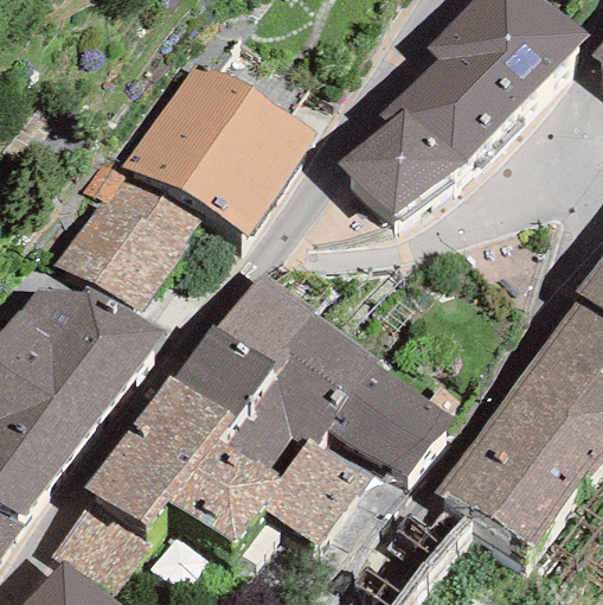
[(588,33),(550,0),(472,0),(429,48),(438,53),(506,118),(588,33)]
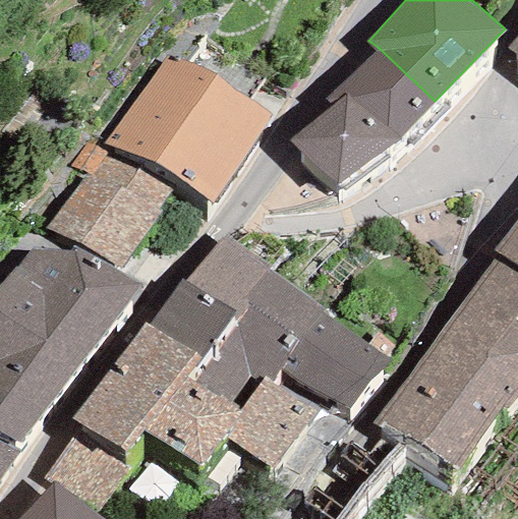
[(399,139),(435,101),(377,46),(325,99),(332,105),(349,91),(399,139)]
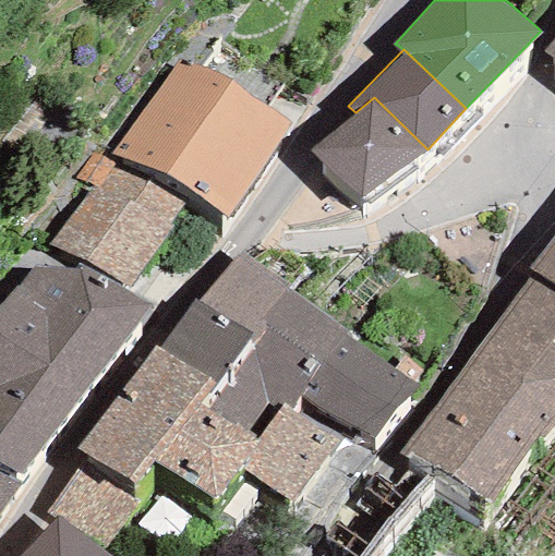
[(181,58),(115,153),(193,194),(232,216),(294,116),(181,58)]
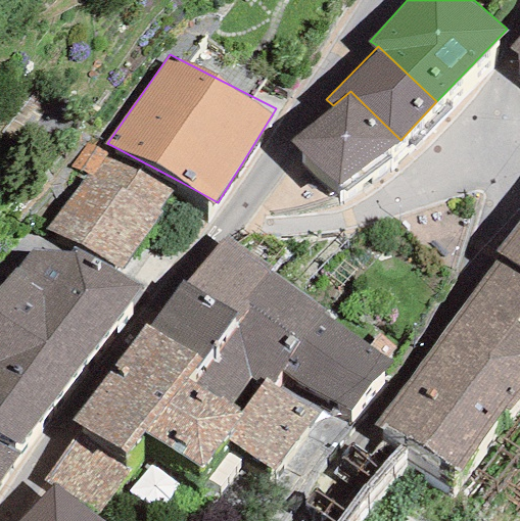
[(341,186),(400,140),(350,91),(333,105),(292,139),(341,186)]
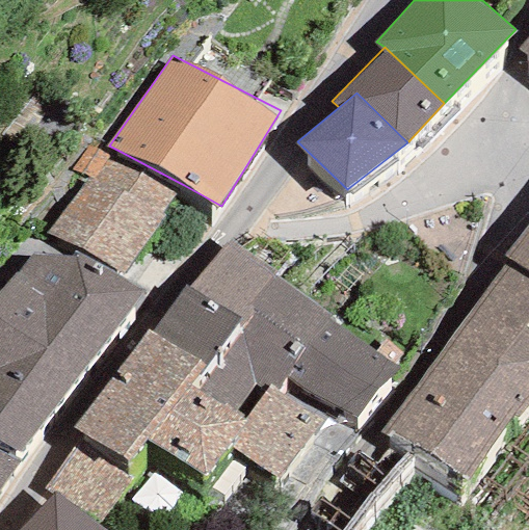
[(91,177),(47,232),(126,271),(184,185),(109,146),(105,151),(90,141),(71,166),(91,177)]
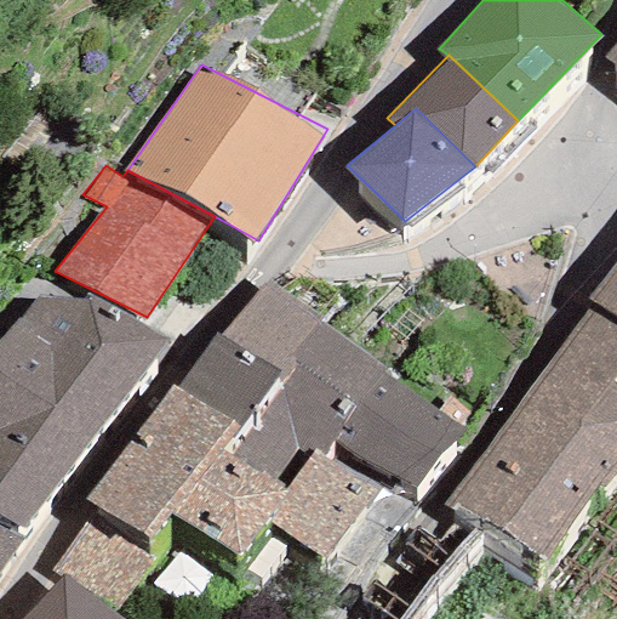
[(616,268),(596,297),(616,312),(616,268)]
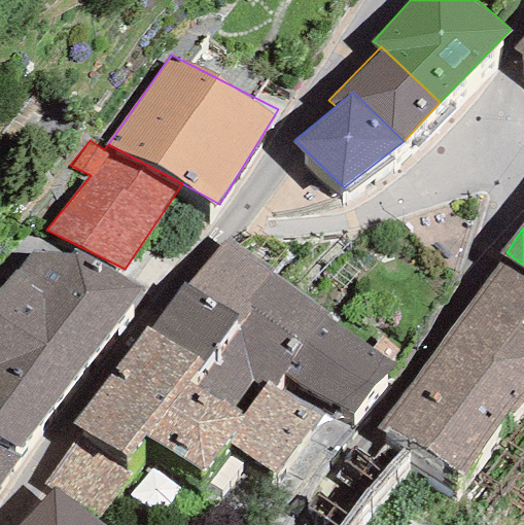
[(330,311),(231,236),(187,282),(184,280),(151,327),(204,360),(189,382),(243,414),(271,379),(279,384),(286,373),(328,314),(330,311)]
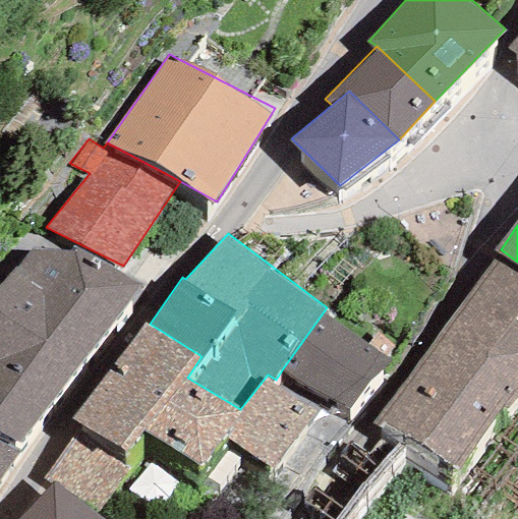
[(72,249),(32,247),(0,290),(0,431),(19,444),(141,283),(75,245),(72,249)]
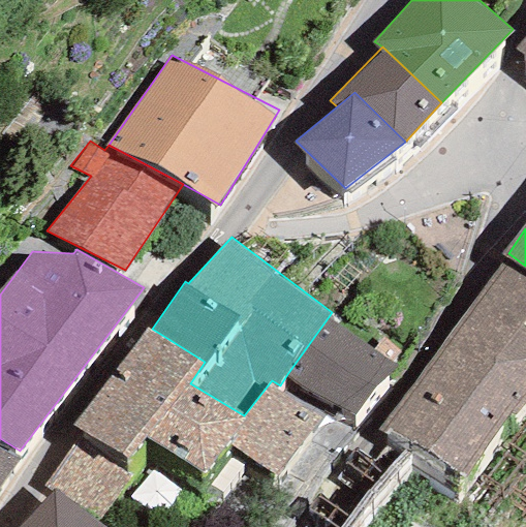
[(525,266),(508,253),(379,428),(387,433),(393,424),(466,477),(525,397),(525,266)]
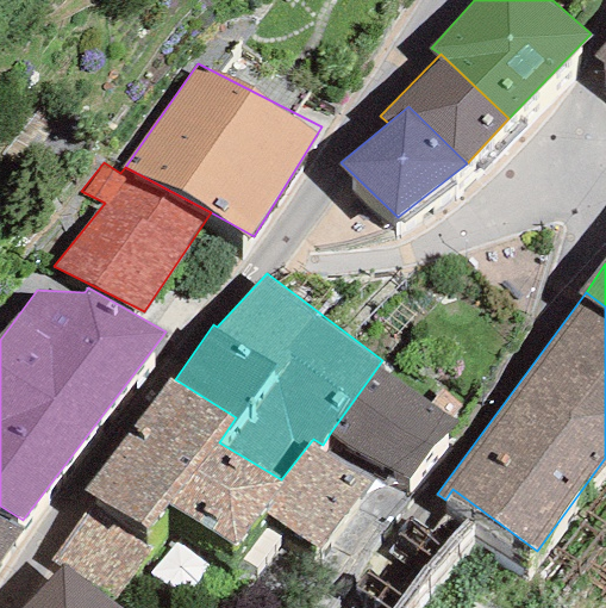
[(458,421),(380,364),(331,432),(408,478),(458,421)]
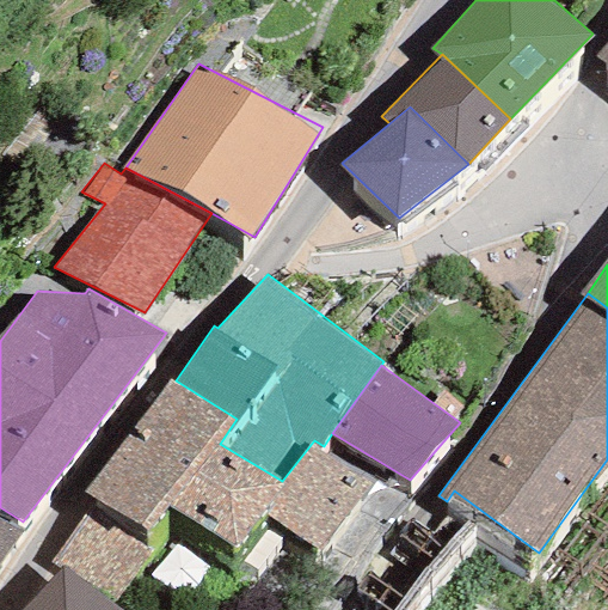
[(282,481),(220,444),(237,419),(176,380),(171,378),(133,433),(196,470),(264,512),(266,510),(323,548),(376,479),(324,446),(314,440),(282,481)]
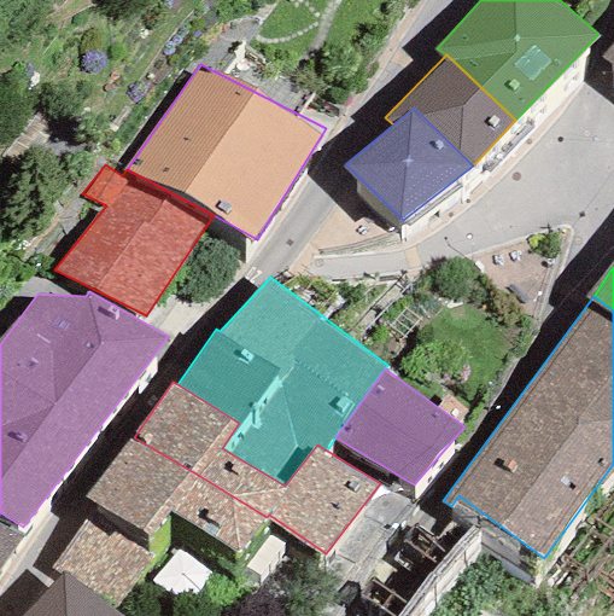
[(267,517),(198,475),(134,437),(87,497),(97,501),(150,538),(170,507),(239,552),(267,517)]
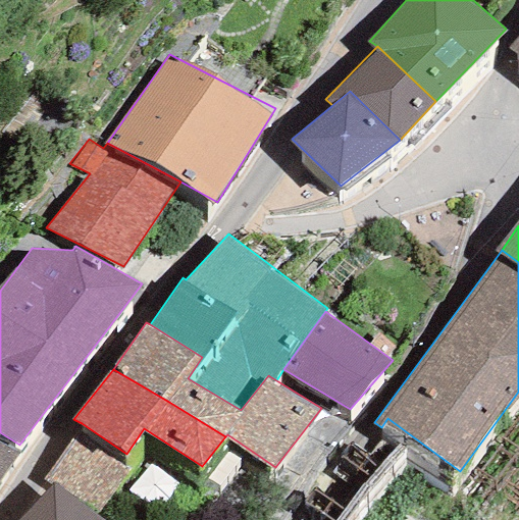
[(55,480),(99,513),(132,467),(122,460),(126,454),(82,423),(41,479),(50,486),(55,480)]
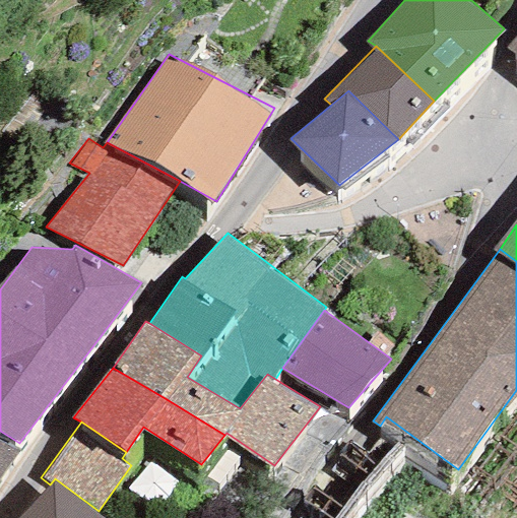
[(0,475),(19,443),(0,431),(0,475)]
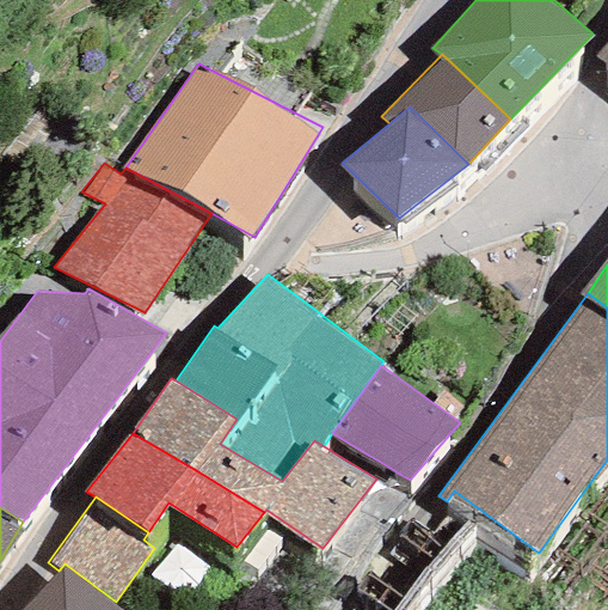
[(59,571),(22,609),(124,609),(116,602),(65,563),(59,571)]
